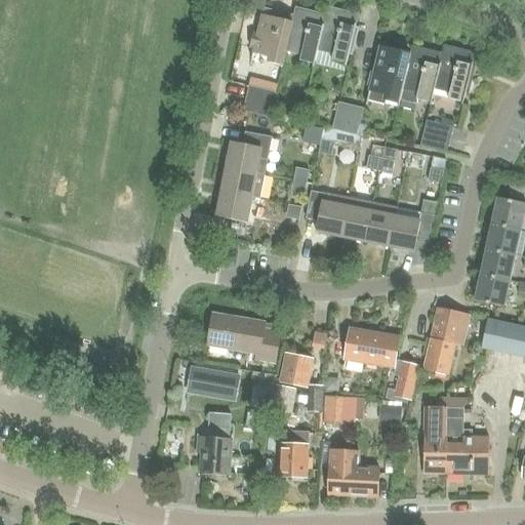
[(296,7),(294,15),(286,50),(316,57),(318,50),(326,14),(296,7)]
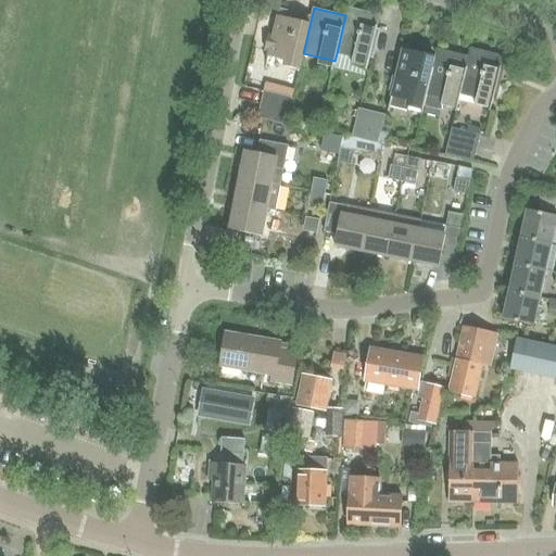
[(303,53),(312,16),(279,9),(273,36),(269,35),(265,50),(269,51),(268,54),(301,62),(303,53)]
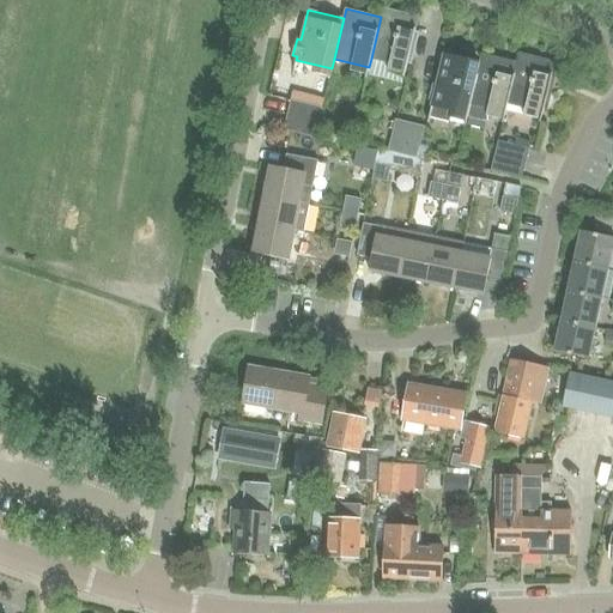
[(382,10),(381,17),(371,59),(407,67),(407,64),(412,65),(419,34),(414,32),(418,18),(382,10)]
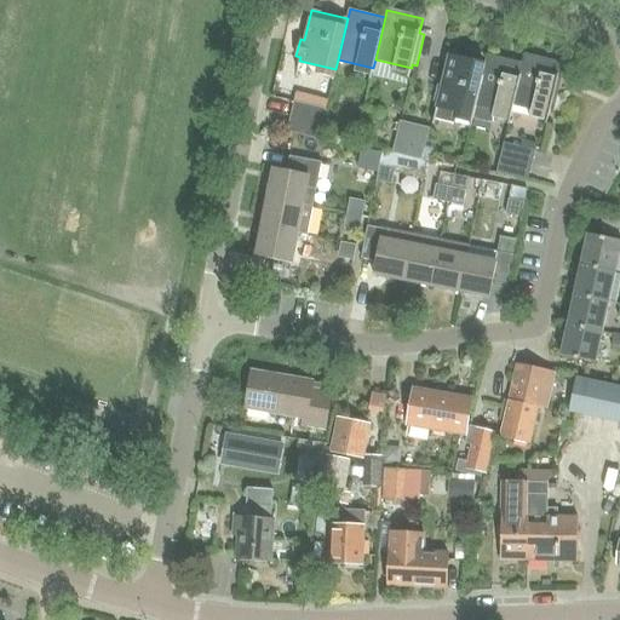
[(524,52),(522,63),(510,114),(546,122),(550,108),(554,109),(562,78),(557,76),(561,61),(524,52)]
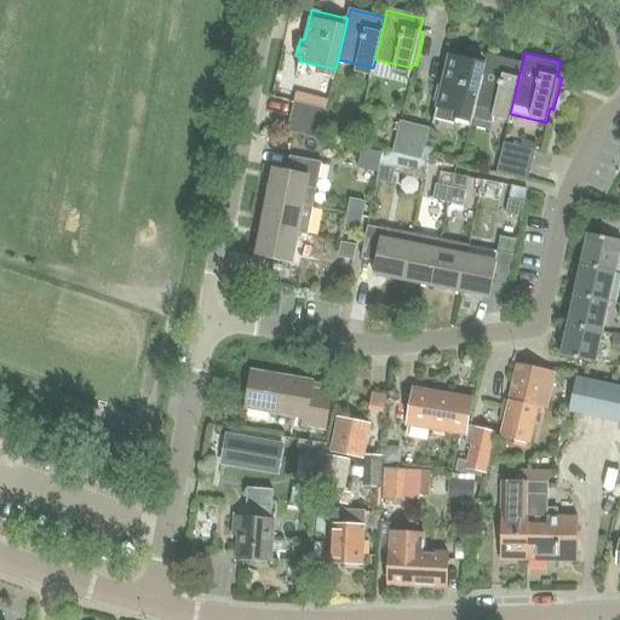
[(437,84),(432,102),(437,103),(437,107),(434,120),(454,124),(455,120),(471,124),(472,119),(472,115),(475,107),(484,64),(448,56),(442,85),(437,84)]
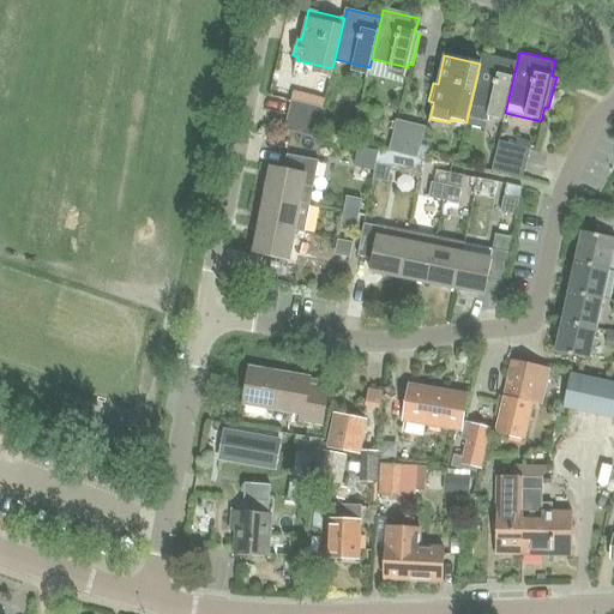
[(468,114),(468,118),(487,122),(488,116),(504,120),(505,113),(507,102),(517,62),(482,55),(480,64),(470,106),(468,114)]
